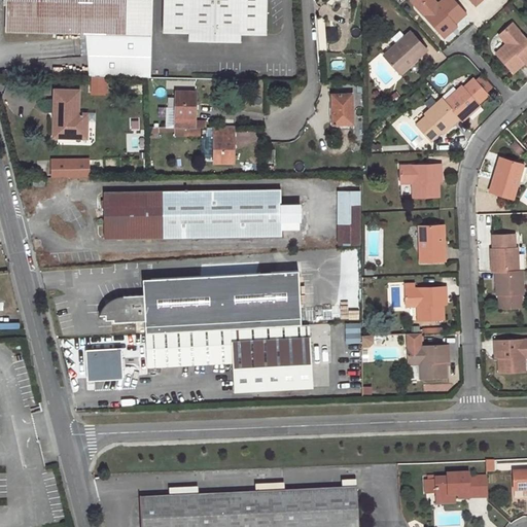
[(147,76),(151,76),(152,0),(7,0),(6,31),(85,33),(90,75),(92,75),(105,75),(147,76)]
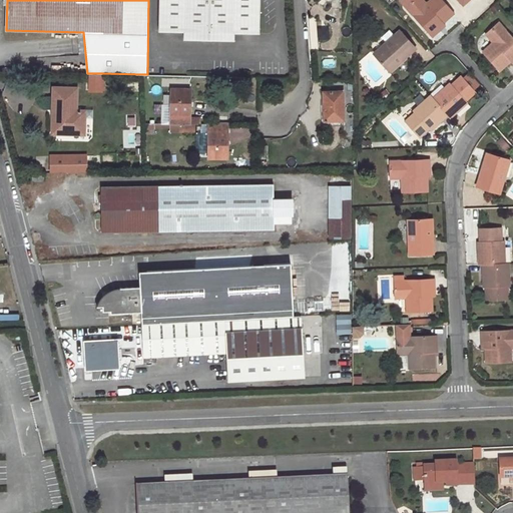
[(184,39),(205,40),(210,35),(215,40),(234,40),(235,33),(260,33),(261,0),(160,0),(160,31),(185,32),(184,39)]
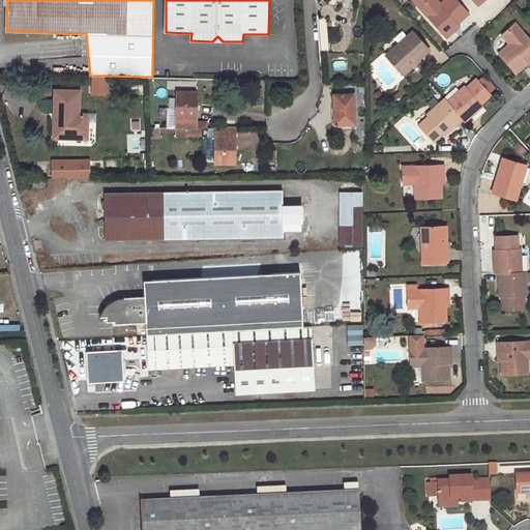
[(454,31),(451,28),(468,13),(457,0),(442,0),(437,5),(432,0),(427,0),(418,7),(446,38),(454,31)]
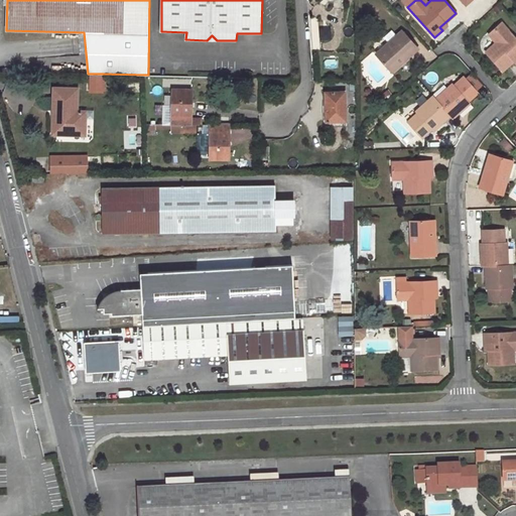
[(515,39),(501,22),(490,32),(498,40),(485,51),(502,71),(511,63),(515,58),(515,39)]
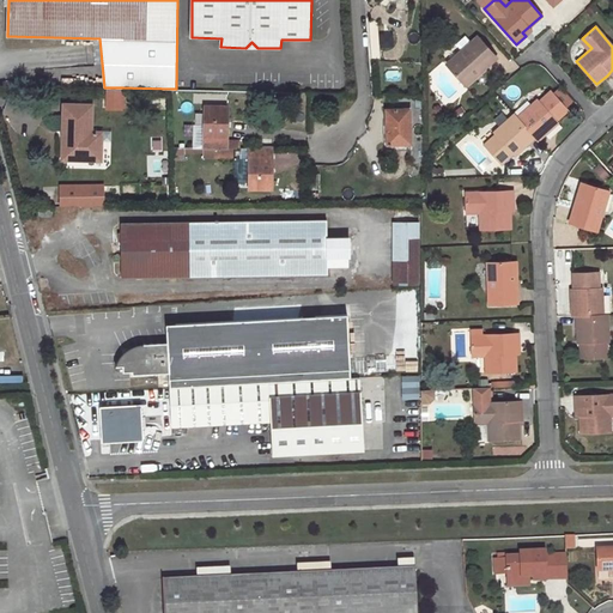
[(478,37),(447,66),(465,86),(496,58),(478,37)]
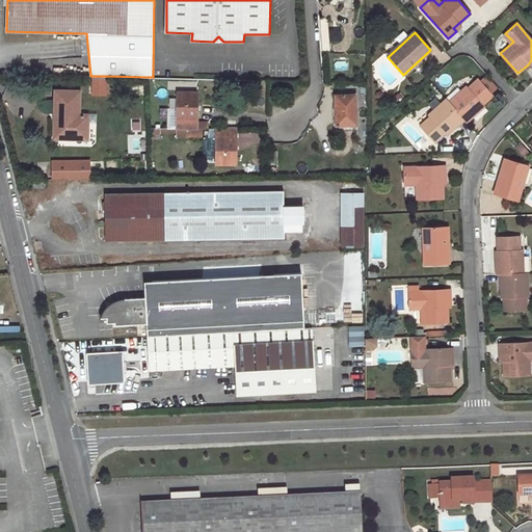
[(106,76),(92,76),(92,91),(105,92),(105,82),(106,76)]
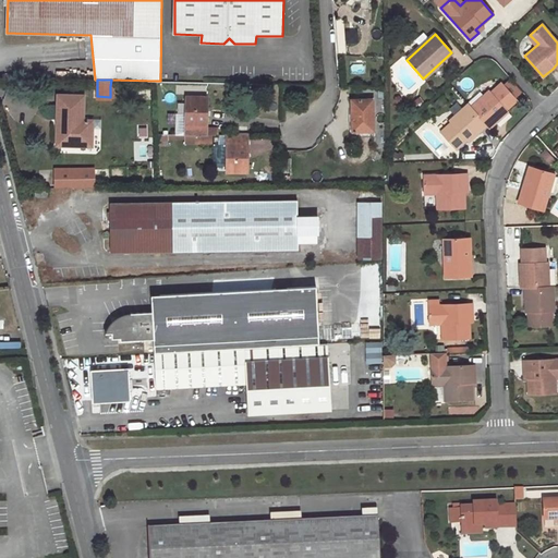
[(488,91),(470,107),(487,125),(489,129),(505,114),(502,112),(517,100),(500,83),(489,92),(488,91)]
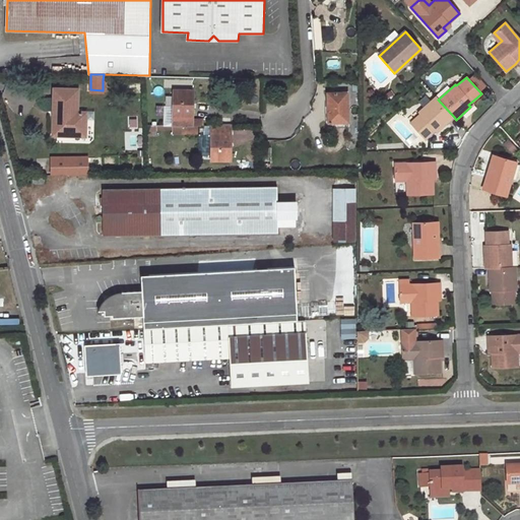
[(54,113),(53,134),(85,135),(86,112),(77,111),(78,89),(54,89),(54,113)]
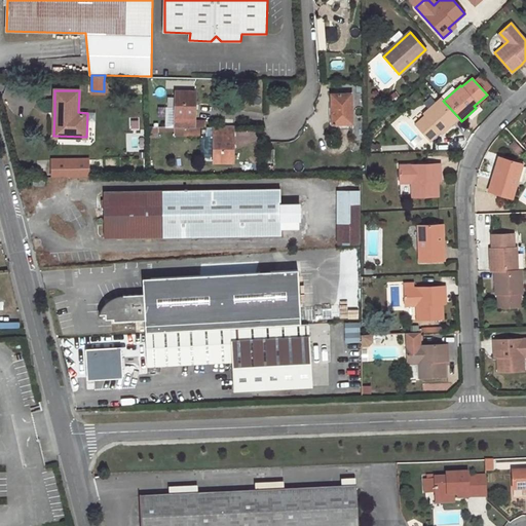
[(195,91),(186,90),(176,90),(175,125),(195,125),(195,109),(195,91)]
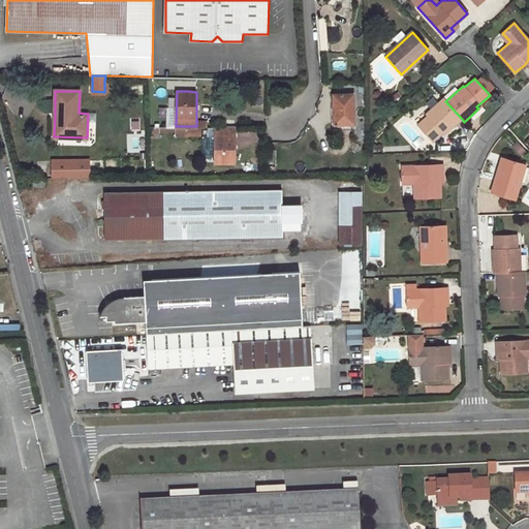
[(344,129),(344,124),(354,124),(353,94),(333,94),(334,113),(334,123),(332,124),(332,129),(344,129)]
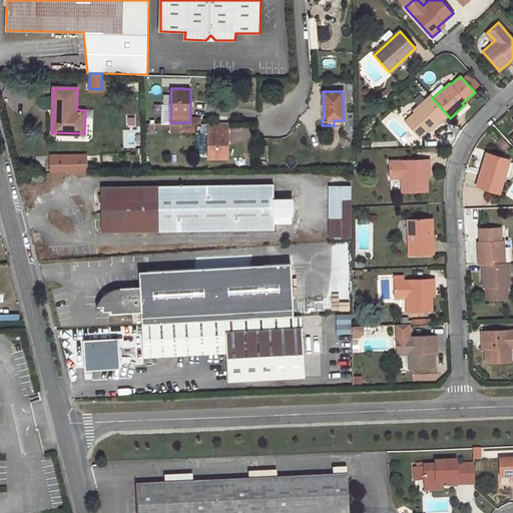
[(415,113),(405,122),(419,137),(432,126),(433,128),(448,115),(432,98),(430,95),(412,111),(415,113)]
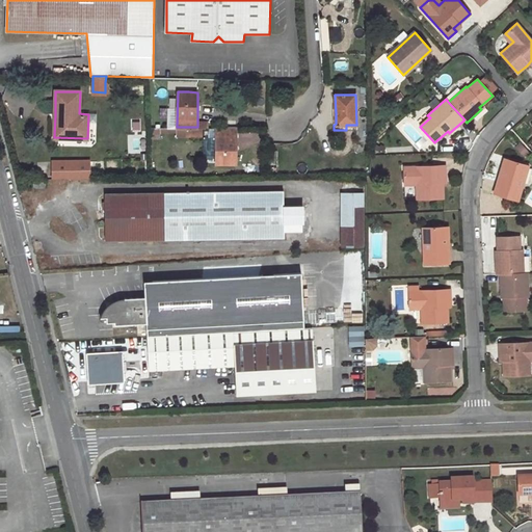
[(237,128),(216,128),(215,132),(208,132),(208,149),(215,149),(216,162),(237,162),(237,148),(237,128)]
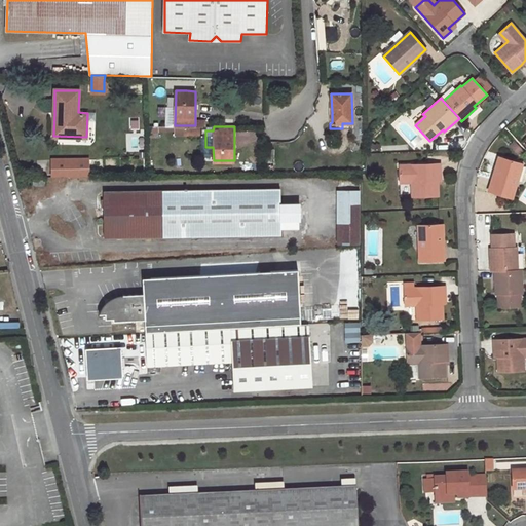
[(494,174),(489,191),(512,198),(522,163),(499,157),(494,174)]
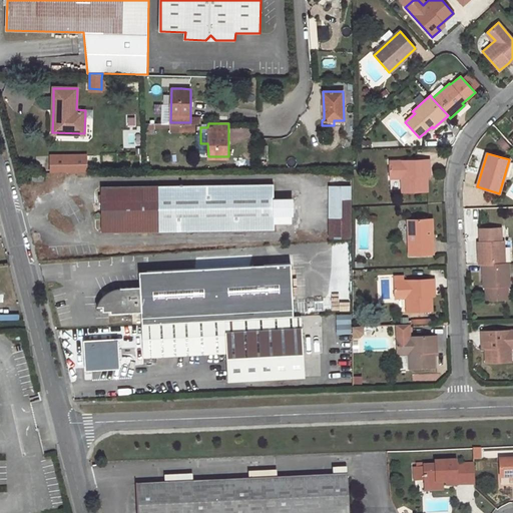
[(430,159),(390,161),(390,175),(401,174),(402,191),(427,191),(426,169),(430,169),(430,159)]
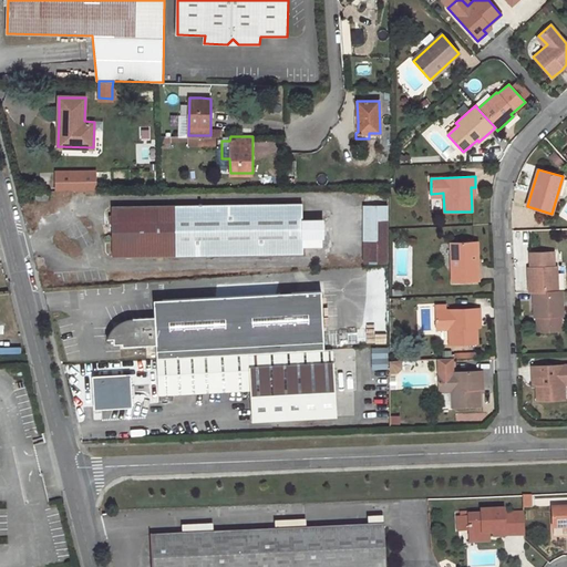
[(49,191),(34,191),(34,200),(49,200),(49,191)]
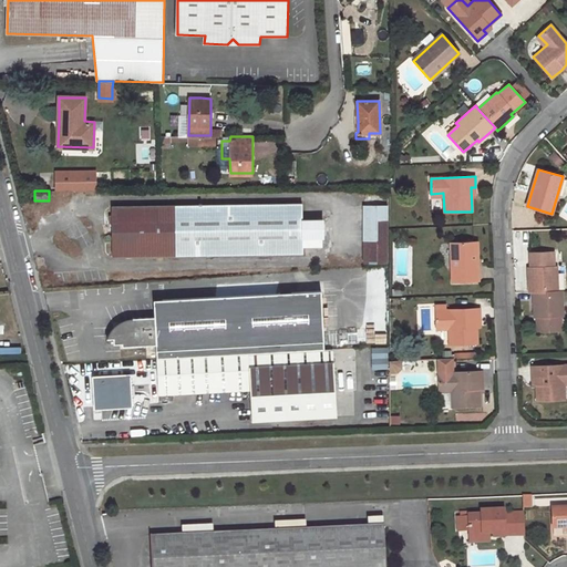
[(302,204),(112,206),(112,257),(303,254),(302,204)]
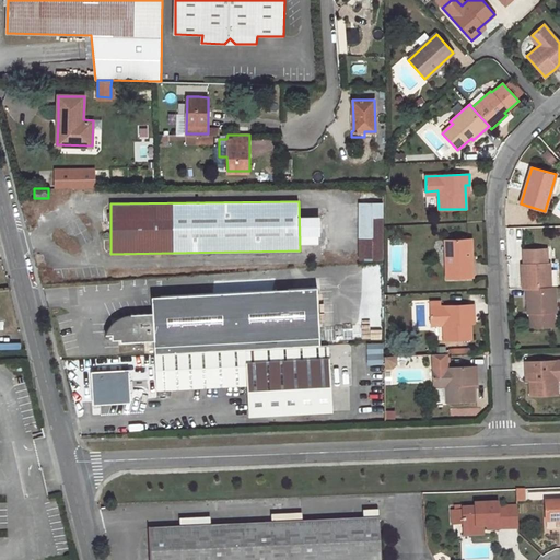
[(383,203),(360,203),(360,259),(383,259),(383,225),(383,203)]
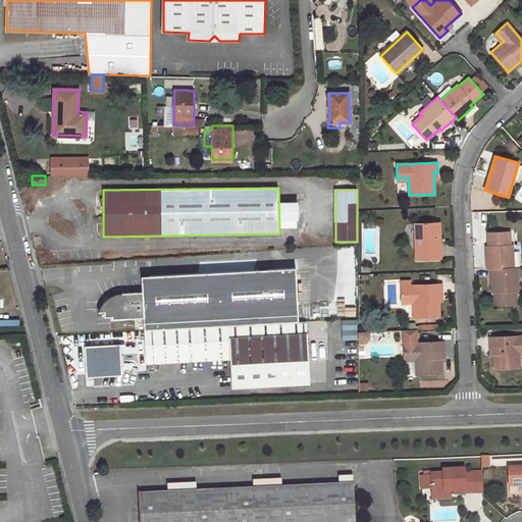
[(438,223),(415,223),(417,259),(439,258),(439,240),(438,223)]
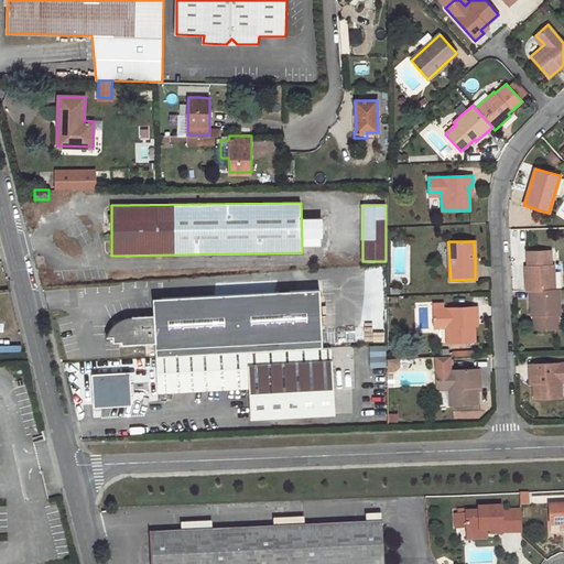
[(528,269),(525,269),(527,291),(530,291),(555,290),(554,264),(552,264),(551,250),(528,251),(528,269)]
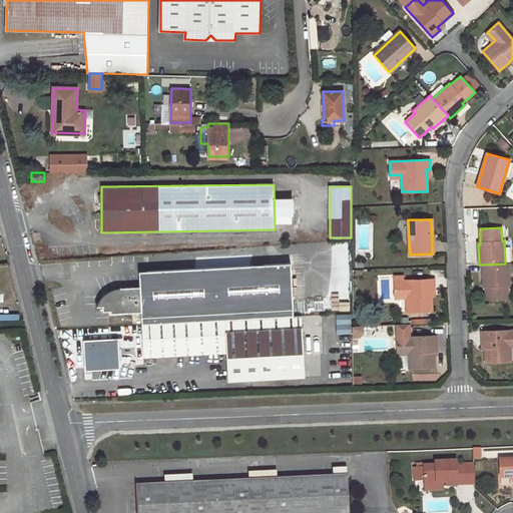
[(142,325),(295,316),(292,263),(147,271),(148,287),(140,287),(120,288),(120,291),(110,292),(110,297),(103,297),(103,307),(103,312),(111,312),(111,314),(141,312),(142,325)]
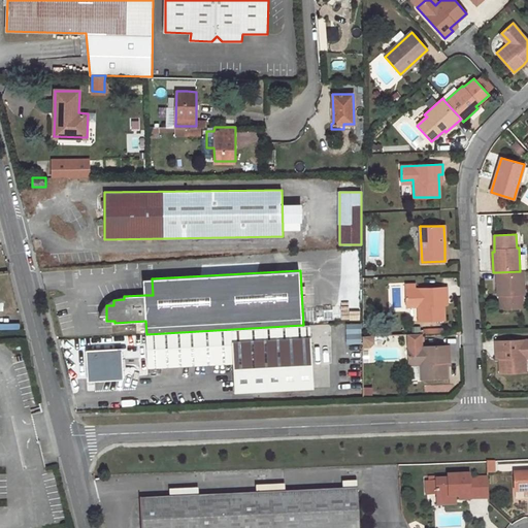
[(520,271),(496,272),(497,292),(499,292),(500,309),(523,308),(522,294),(525,294),(524,271),(520,271)]
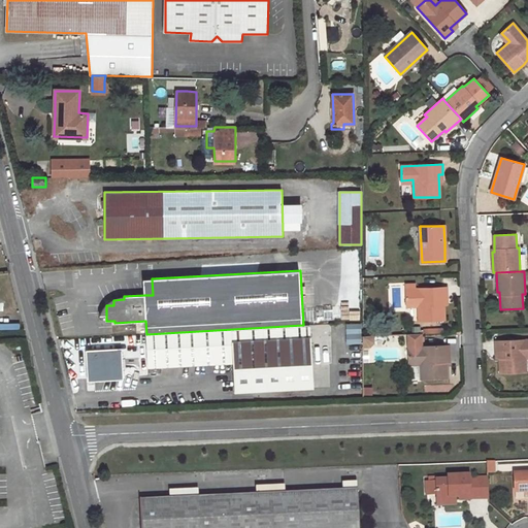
[(419,321),(444,320),(444,298),(448,297),(447,288),(415,289),(415,284),(406,284),(406,303),(418,303),(419,321)]
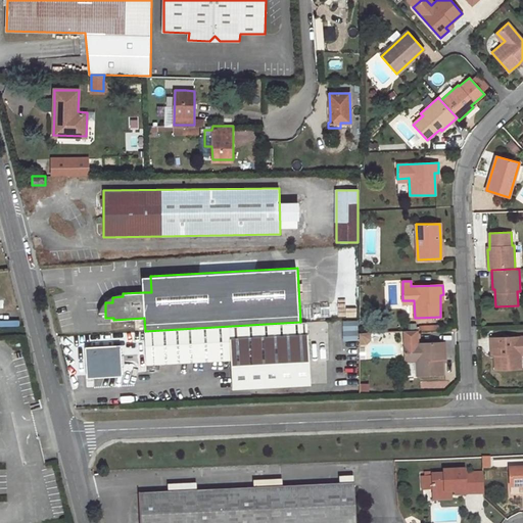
[(300,322),(145,331),(146,361),(231,357),(233,388),(311,384),(308,334),(307,334),(307,322),(300,322)]
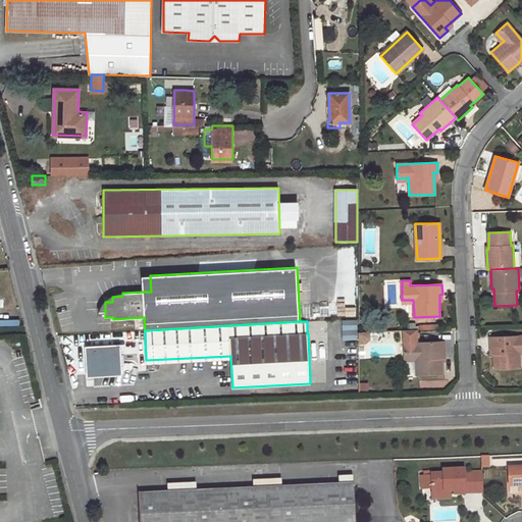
[(416,375),(441,374),(441,352),(445,352),(445,342),(417,343),(417,329),(404,330),(405,357),(415,357),(416,375)]
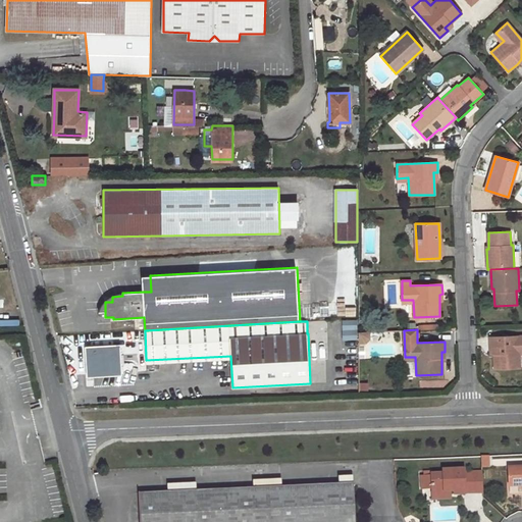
[(521,335),(489,336),(489,347),(492,347),(493,369),(520,368),(519,351),(521,350),(521,335)]
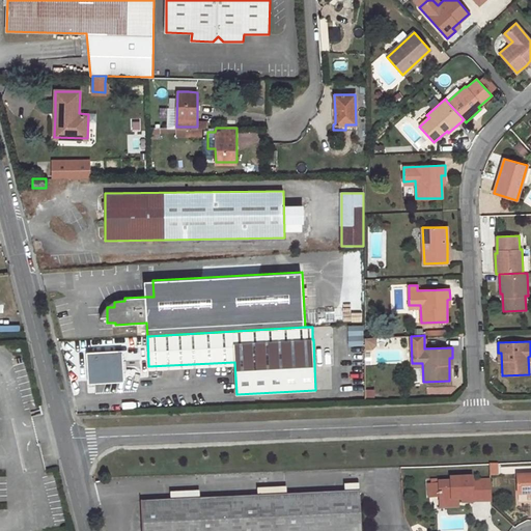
[(122,353),(87,355),(89,386),(95,386),(95,381),(123,379),(122,353)]
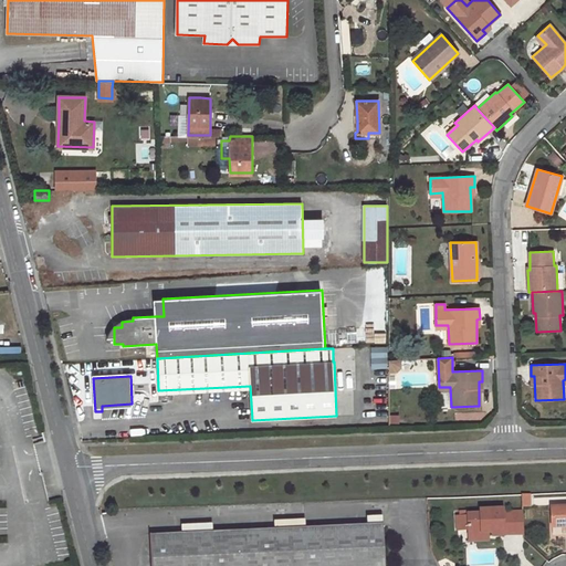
[(561,525),(565,524),(565,505),(548,506),(549,525),(561,525)]
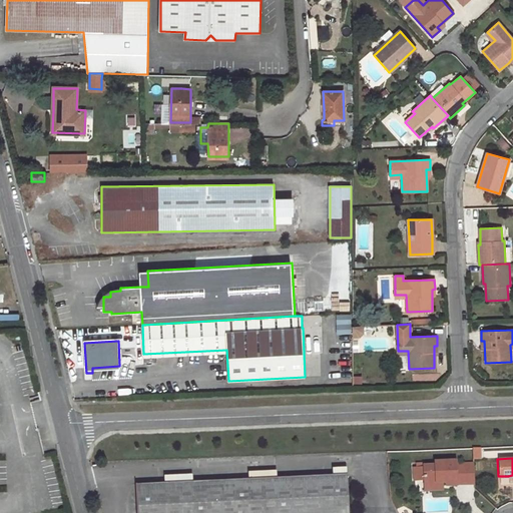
[(442,483),(456,482),(456,485),(472,484),(471,464),(453,464),(453,461),(433,462),(433,466),(422,466),(422,467),(411,468),(413,480),(422,479),(423,485),(437,484),(437,483),(442,483)]
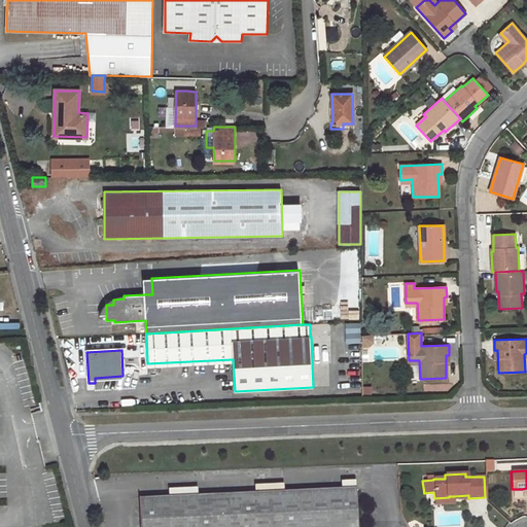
[(358,526),(357,489),(138,498),(139,526),(358,526)]
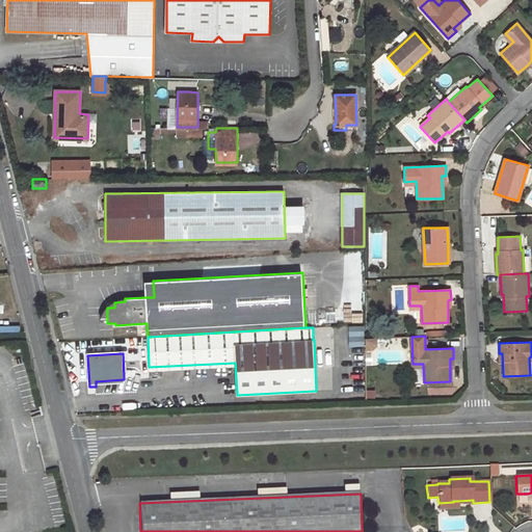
[(439,510),(458,509),(458,501),(453,501),(453,502),(439,503),(439,510)]
